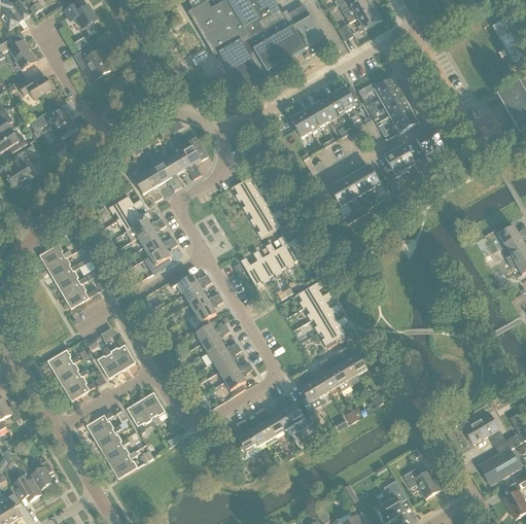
[(23,19),(28,14),(19,0),(12,0),(8,3),(6,0),(0,0),(0,16),(8,29),(19,21),(22,18),(23,19)]
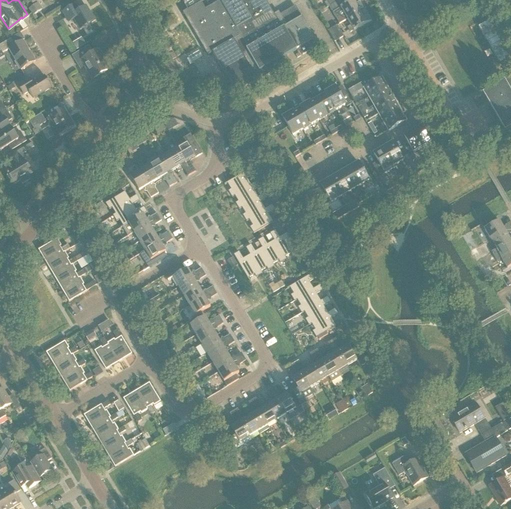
[(41,7),(37,0),(27,7),(32,13),(41,7)]
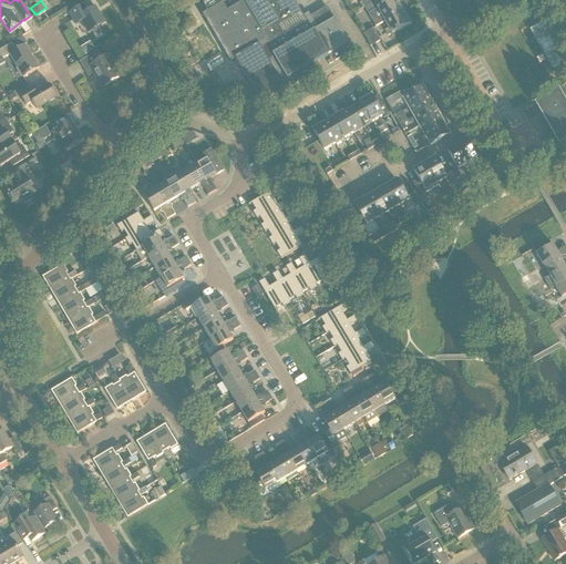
[(202,0),(204,3),(206,8),(202,11),(229,59),(234,55),(235,57),(260,101),(302,77),(320,65),(316,59),(330,51),(335,58),(351,48),(326,3),(309,13),(308,10),(302,13),(295,0),(202,0)]
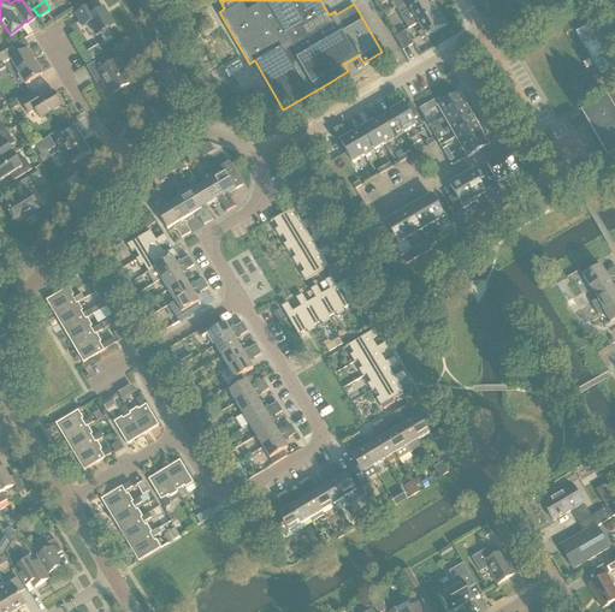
[(419,0),(413,4),(411,0),(402,0),(395,5),(407,25),(417,21),(438,7),(433,0),(419,0)]
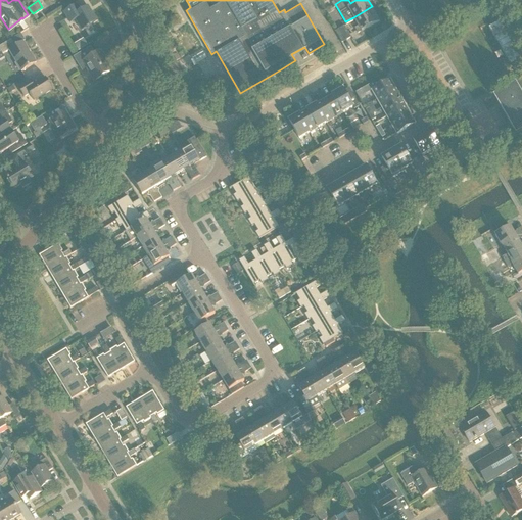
[(82,28),(96,18),(87,4),(80,8),(76,2),(63,9),(69,20),(75,17),(82,28)]
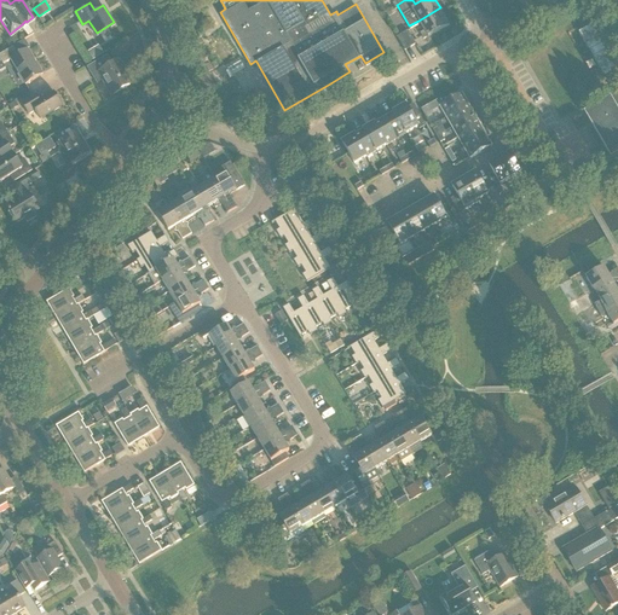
[(448,22),(440,7),(419,21),(423,28),(420,30),(422,36),(427,34),(448,22)]
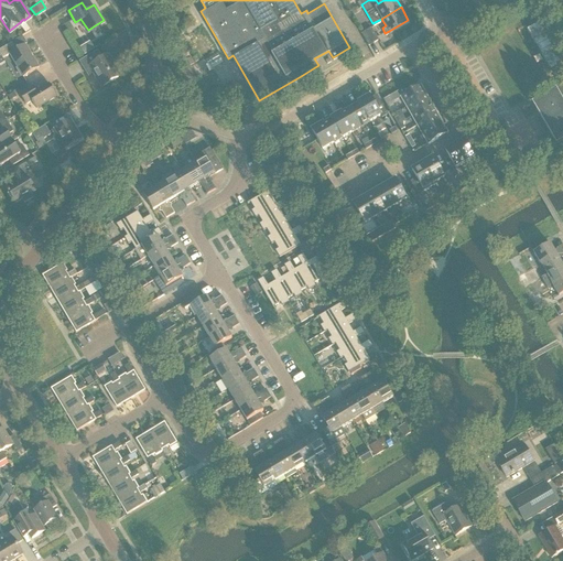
[(550,66),(562,60),(539,20),(527,27),(550,66)]
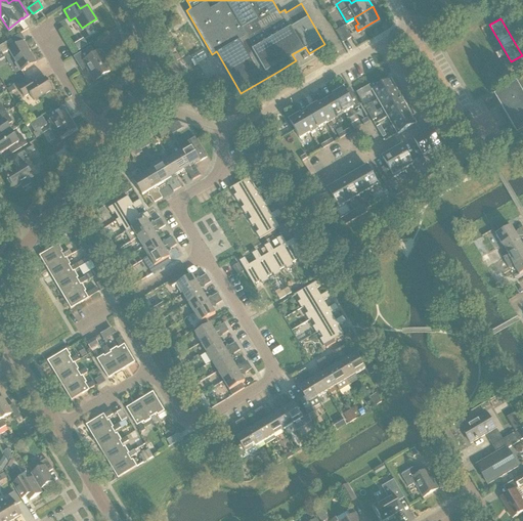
[(342,40),(350,35),(344,24),(335,29),(342,40)]
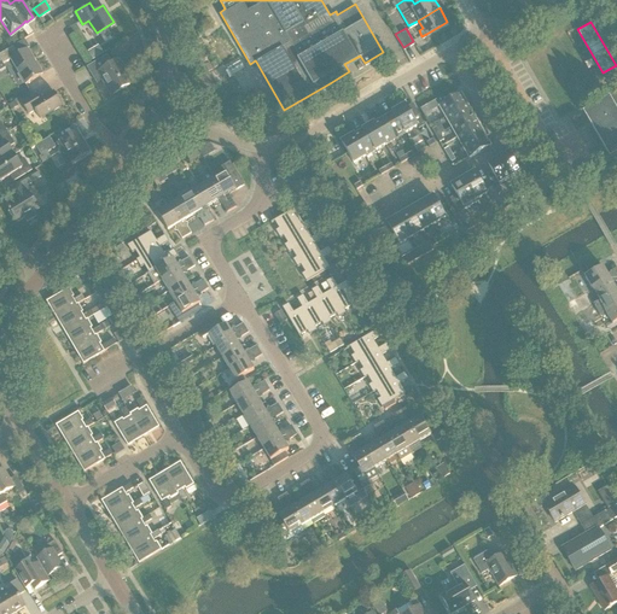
[(23,36),(12,44),(0,50),(0,57),(3,60),(10,57),(24,81),(41,71),(27,46),(29,45),(23,36)]
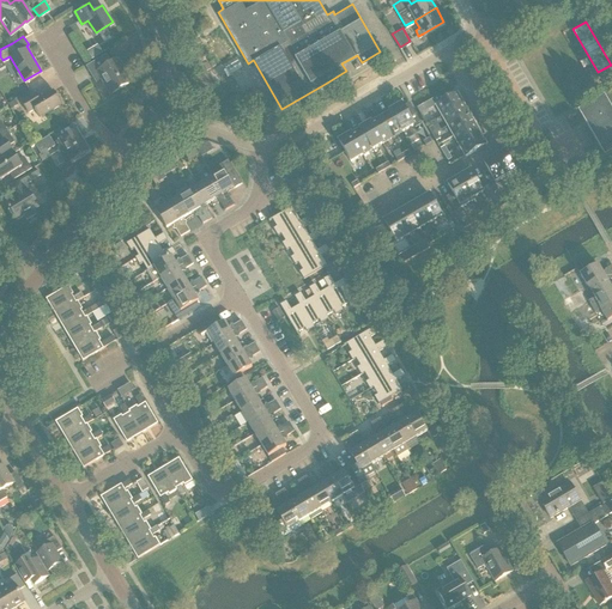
[(104,96),(127,81),(119,67),(122,66),(117,56),(110,60),(105,52),(85,64),(95,80),(101,77),(109,92),(104,95),(104,96)]
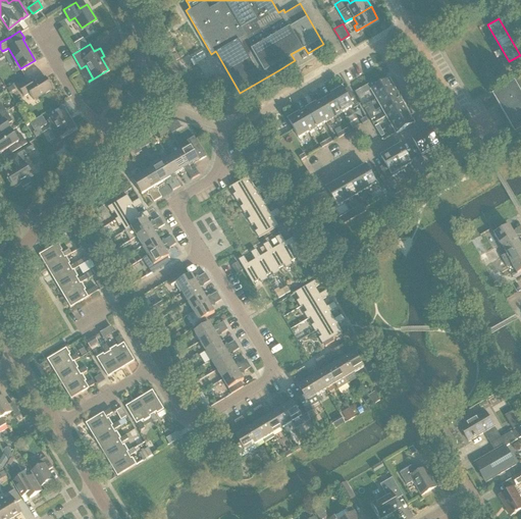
[(33,98),(51,87),(45,75),(32,83),(29,78),(17,85),(23,94),(29,91),(33,98)]
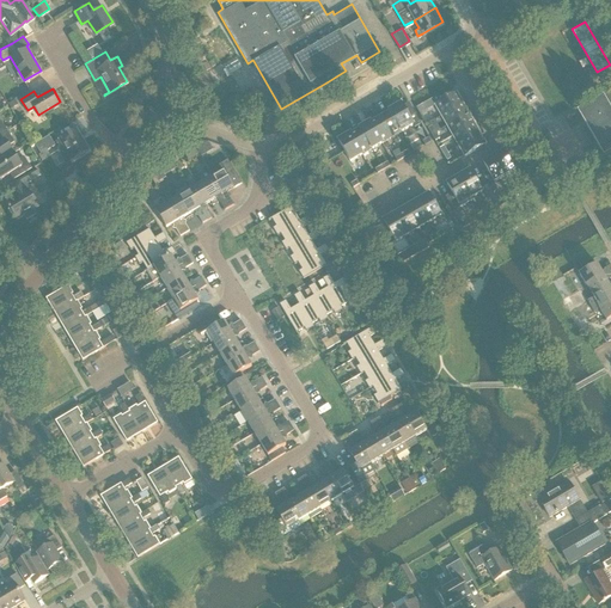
[(603,153),(610,148),(610,88),(576,109),(603,153)]
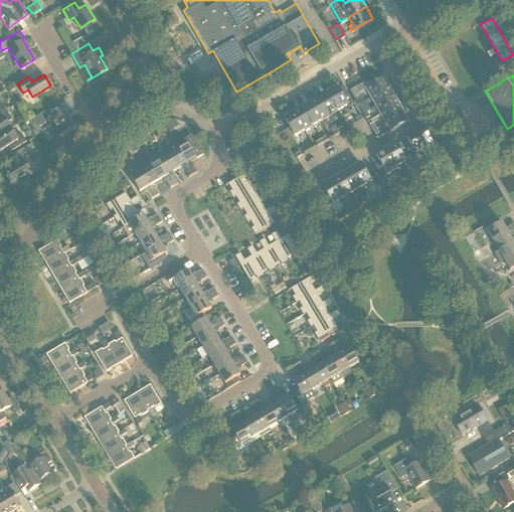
[(388,84),(383,76),(366,86),(371,95),(388,84)]
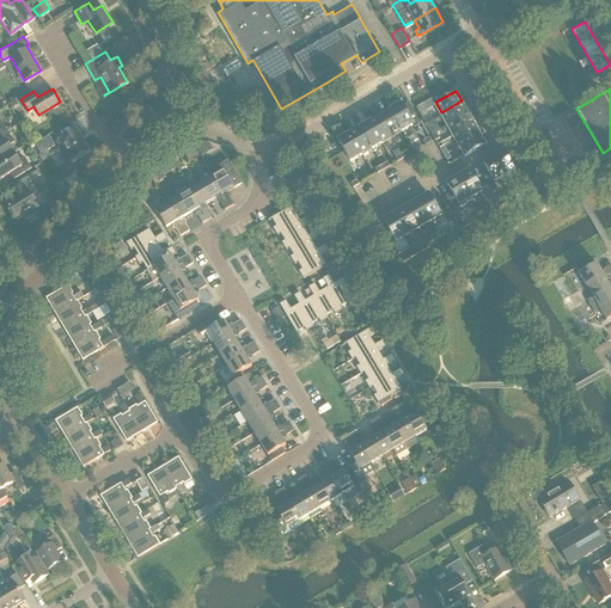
[(14,97),(7,100),(11,106),(18,102),(14,97)]
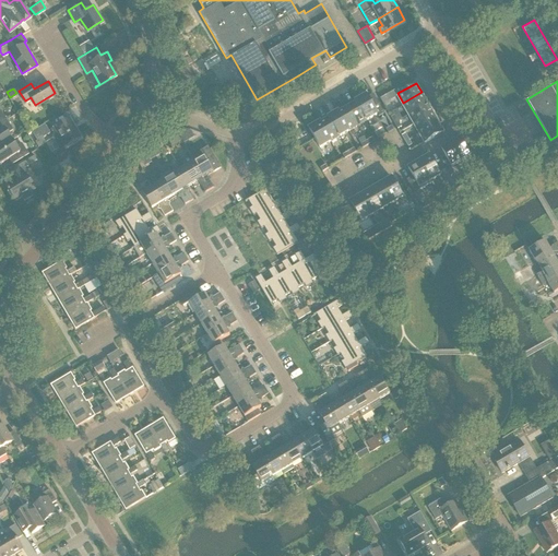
[(427,102),(422,92),(403,103),(407,113),(427,102)]
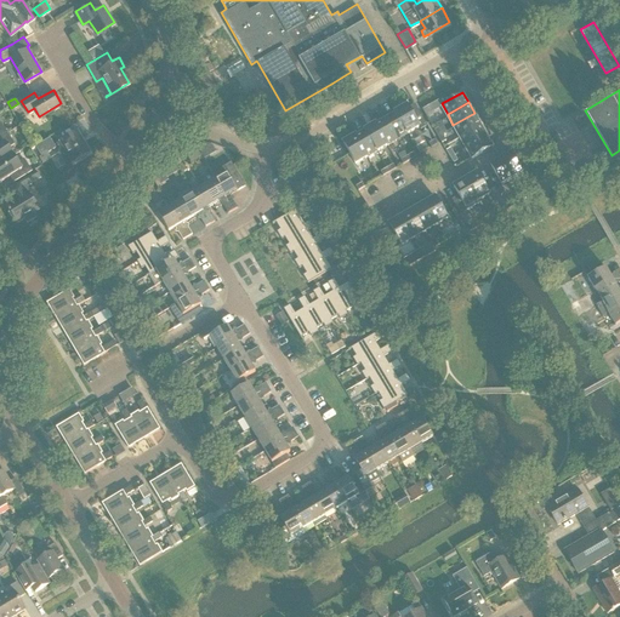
[(407,103),(394,109),(407,130),(419,124),(407,103)]
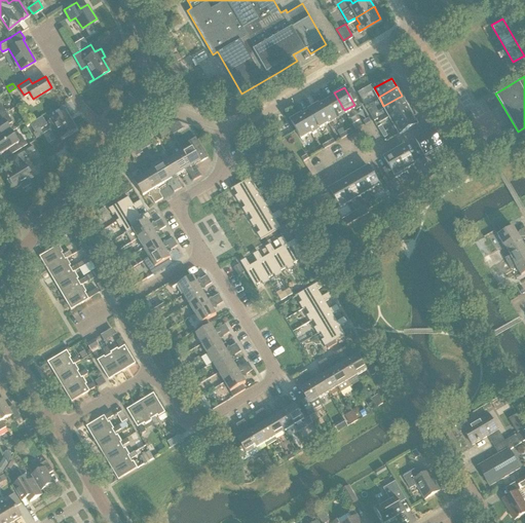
[(334,92),(326,98),(336,115),(344,110),(334,92)]
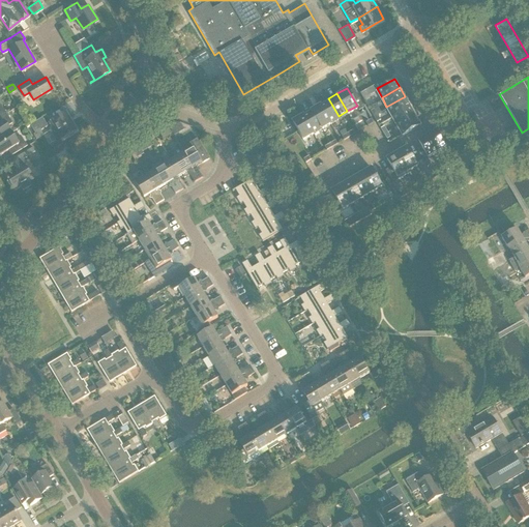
[(409,105),(405,96),(386,107),(391,115),(409,105)]
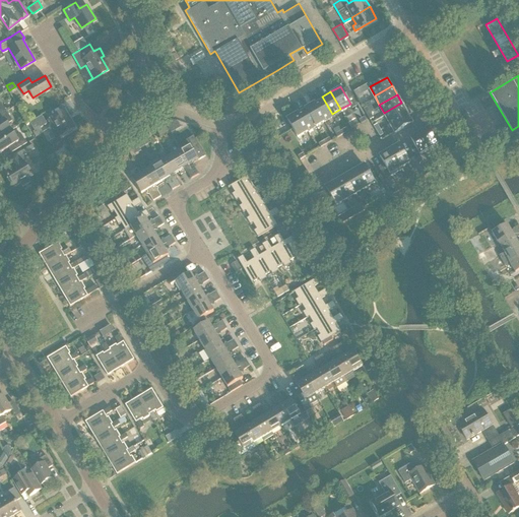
[(322,97),(313,102),(323,119),(332,114),(322,97)]
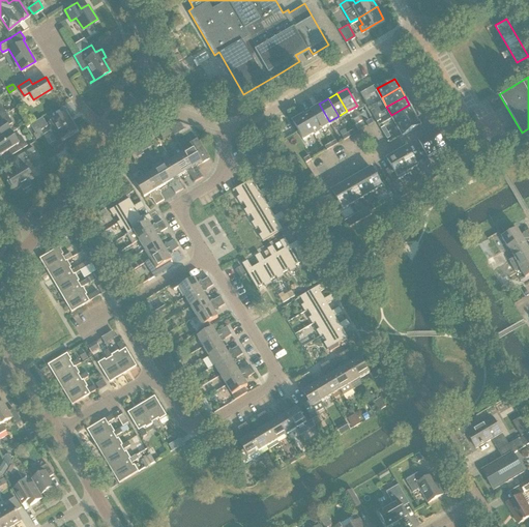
[(319,104),(310,109),(320,127),(329,121),(319,104)]
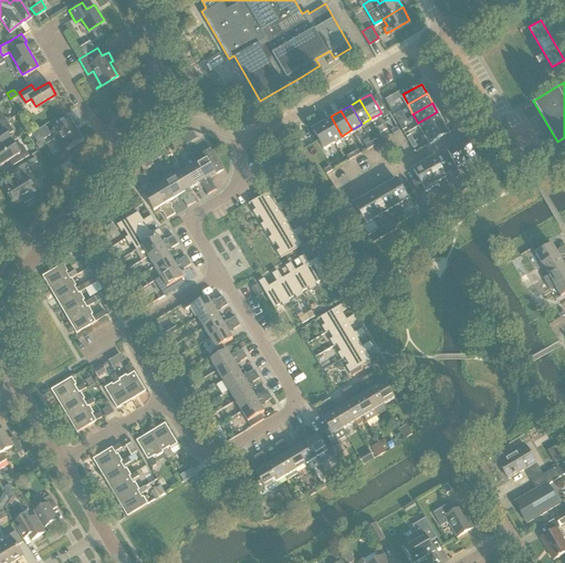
[(442,121),(437,112),(418,123),(424,132),(442,121)]
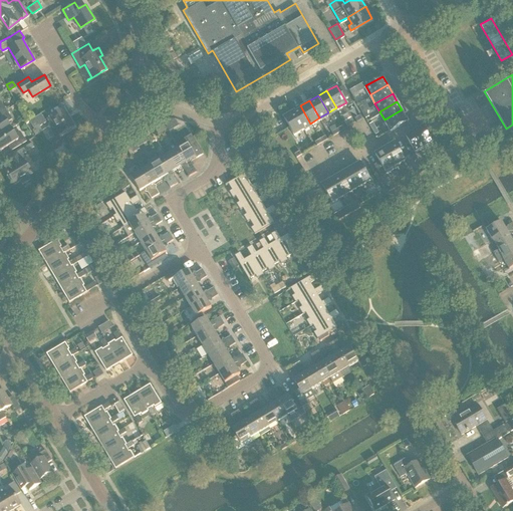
[(300,105),(291,111),(301,129),(310,123),(300,105)]
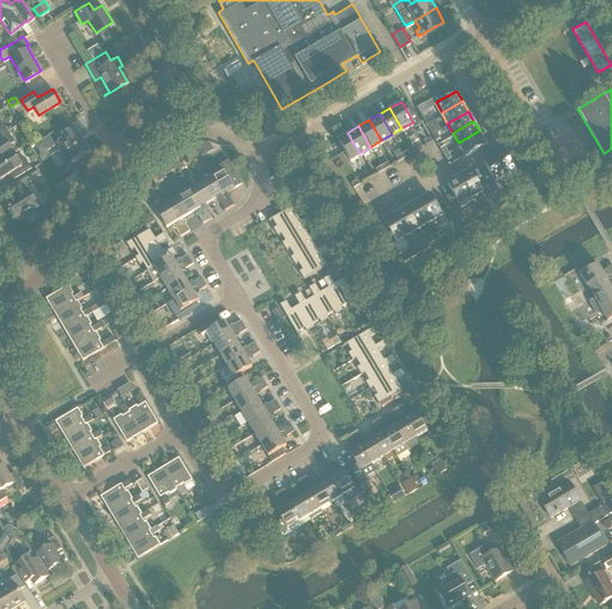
[(58,138),(55,139),(58,144),(56,145),(66,162),(71,158),(89,147),(76,127),(58,138)]
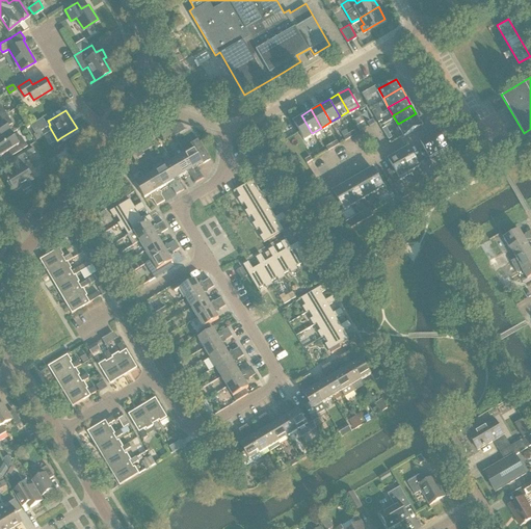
[(11,121),(5,112),(0,114),(0,137),(10,131),(6,125),(11,121)]
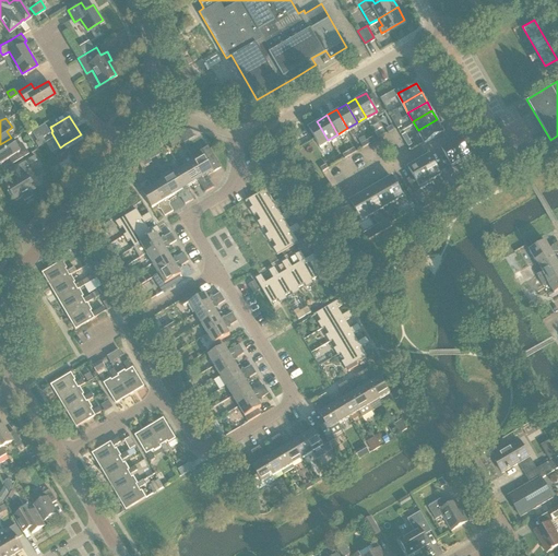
[(442,129),(437,119),(418,130),(424,140),(442,129)]
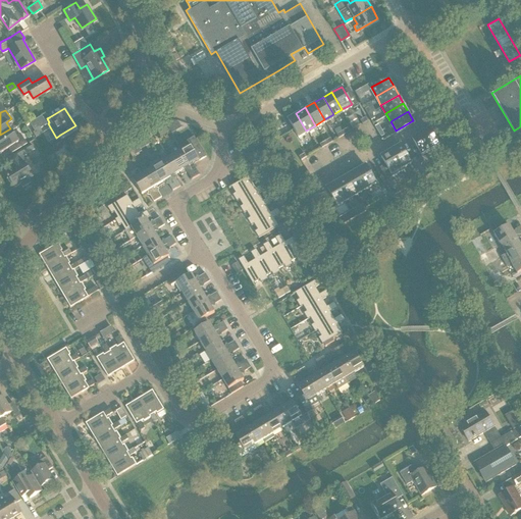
[(41,113),(30,120),(35,128),(46,121),(41,113)]
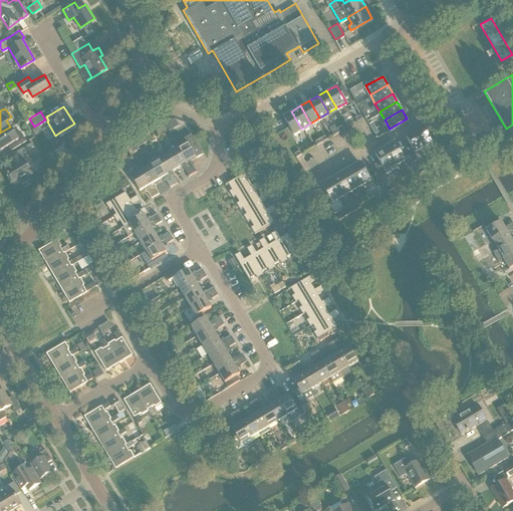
[(291,111),(282,116),(292,134),(301,129),(291,111)]
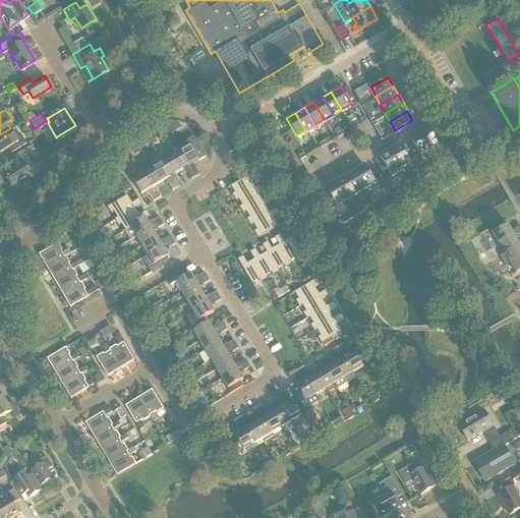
[(428,126),(419,131),(428,148),(438,142),(428,126)]
